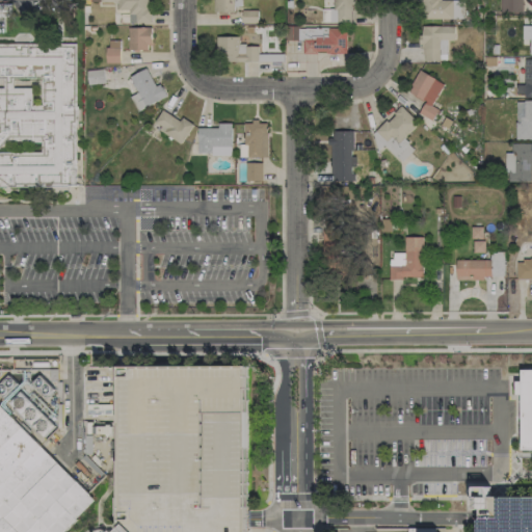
[(147,0),(100,0),(100,2),(116,2),(116,9),(129,9),(129,24),(152,23),(151,8),(147,8),(147,0)]
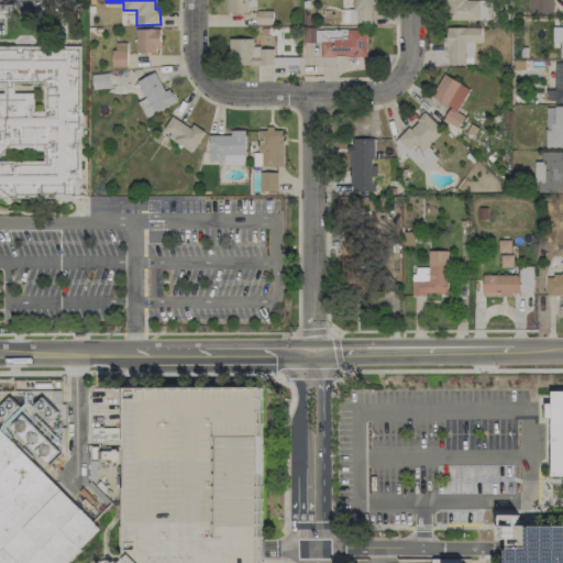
[(250,0),(225,0),(225,13),(251,13),(250,0)]
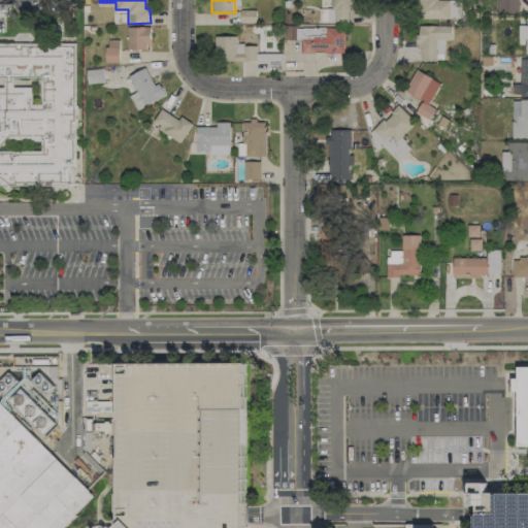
[(330,0),(330,10),(320,10),(320,22),(351,22),(351,0),(330,0)]
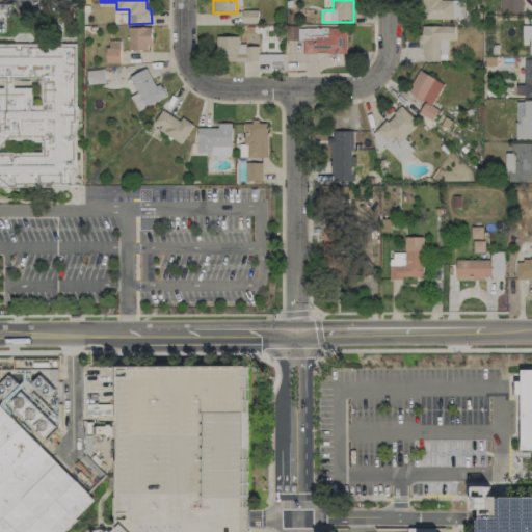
[(420,0),(420,18),(462,19),(462,0),(420,0)]
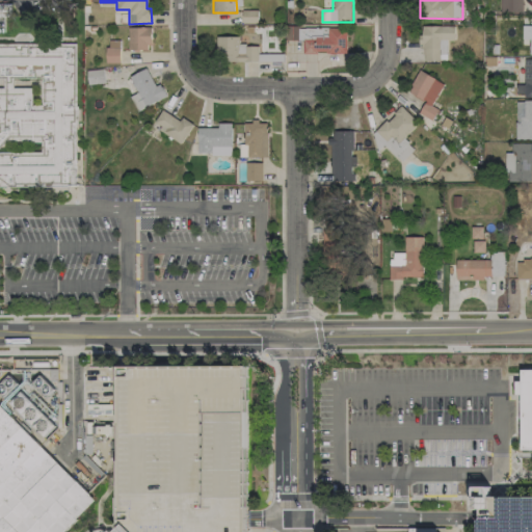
[(522,0),(500,0),(501,12),(523,12),(522,0)]
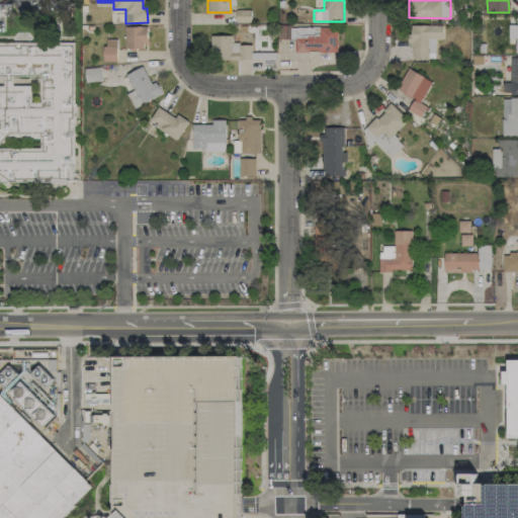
[(10,3),(0,3),(0,16),(11,16),(10,3)]
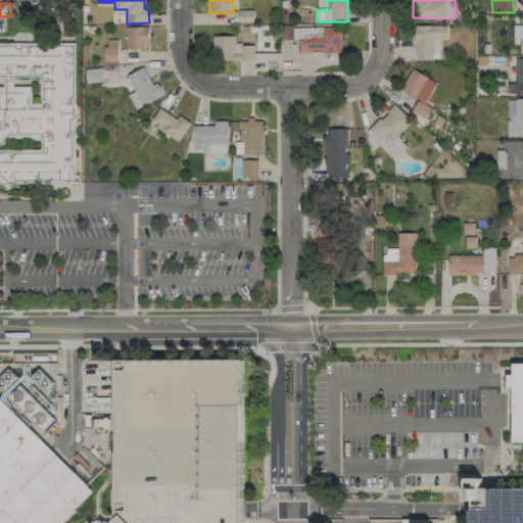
[(522,25),(513,26),(513,39),(520,38),(520,54),(522,53),(522,25)]
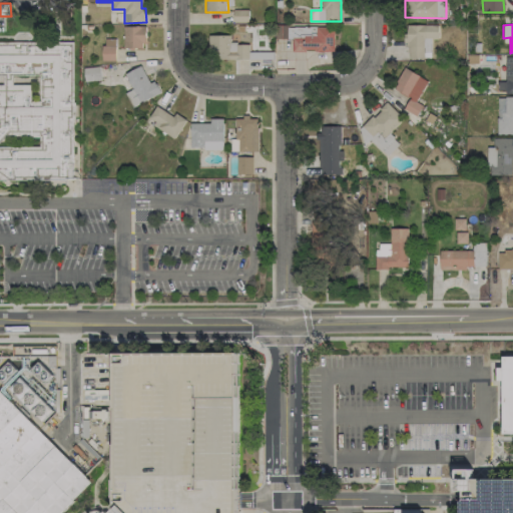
[(438,25),(405,25),(405,45),(409,45),(409,59),(431,58),(431,39),(438,39),(438,25)]
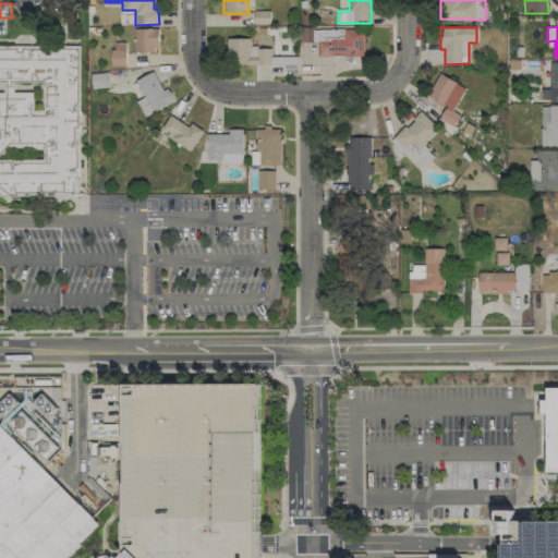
[(158,52),(158,28),(134,28),(135,52),(158,52)]
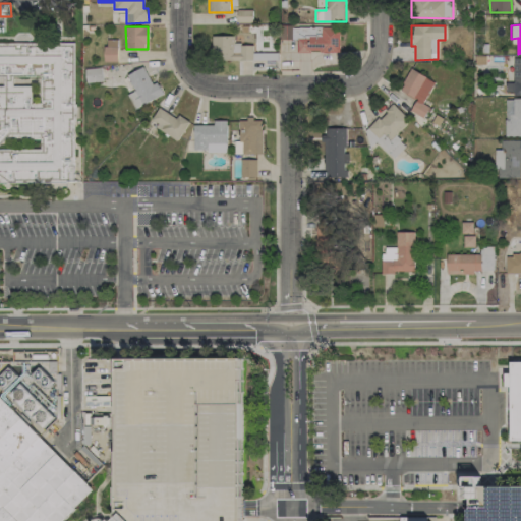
[(339,27),(321,27),(321,37),(296,37),(297,53),(340,52),(339,27)]
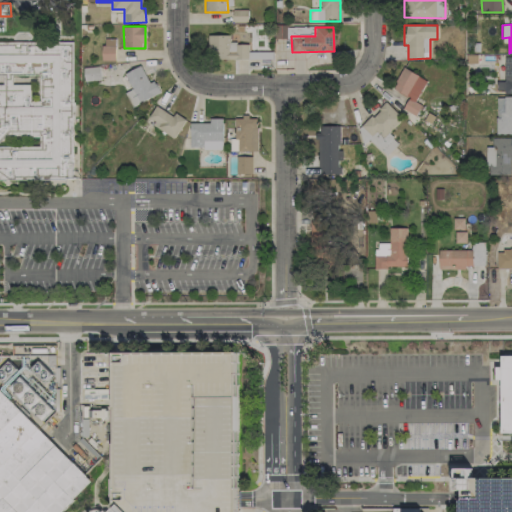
[(230,35),(208,35),(208,59),(248,59),(248,43),(230,44),(230,35)]
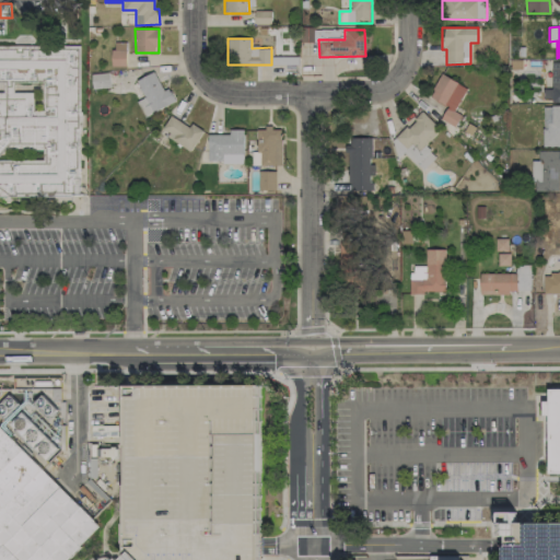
[(113,66),(126,66),(126,43),(113,43),(113,66)]
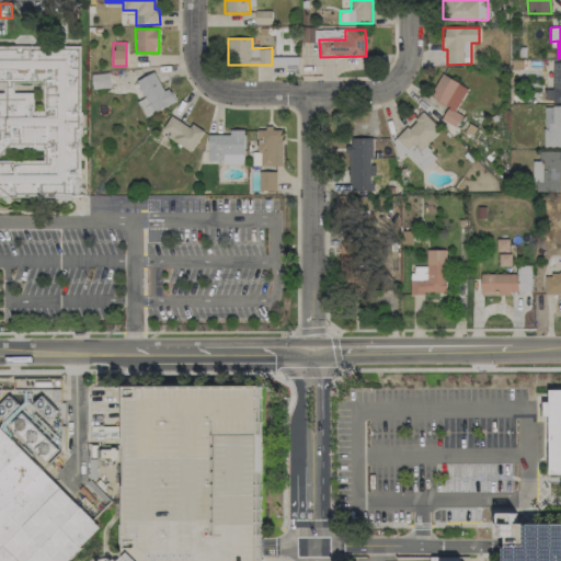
[(0,196),(76,196),(80,44),(0,44),(0,80),(3,80),(3,92),(0,92),(0,196)]
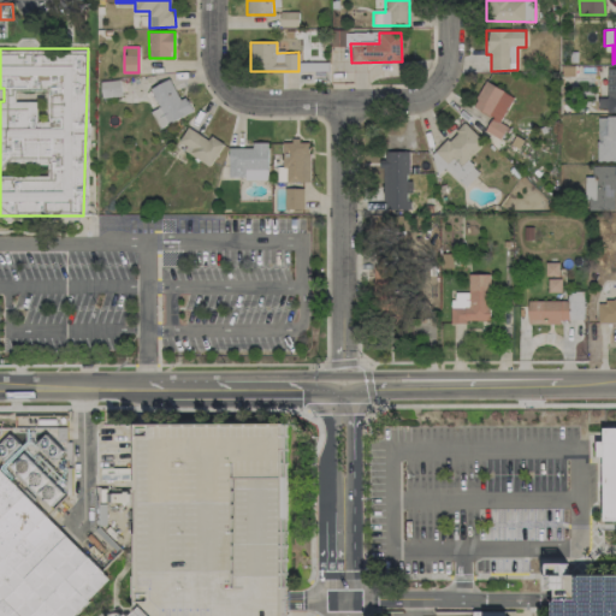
[(615,111),(615,67),(606,67),(606,98),(598,98),(597,111),(615,111)]
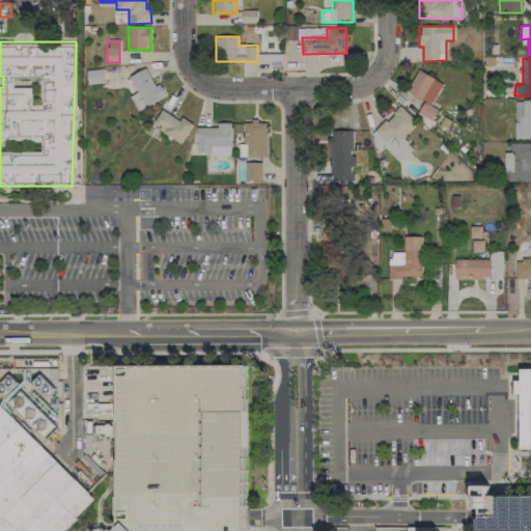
[(129,77),(137,92),(130,96),(138,111),(167,95),(161,83),(156,86),(145,67),(129,77)]
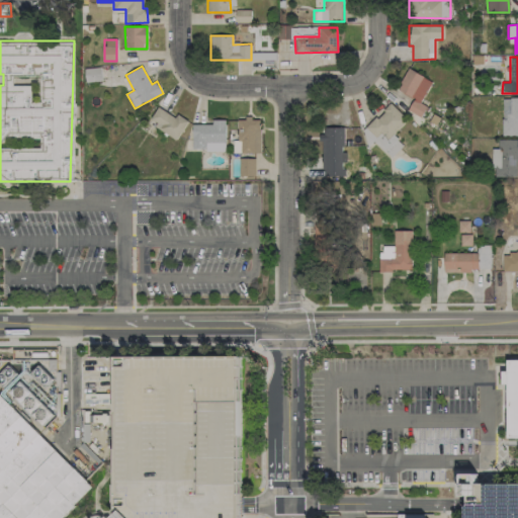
[(100,81),(99,67),(85,69),(86,81),(100,81)]
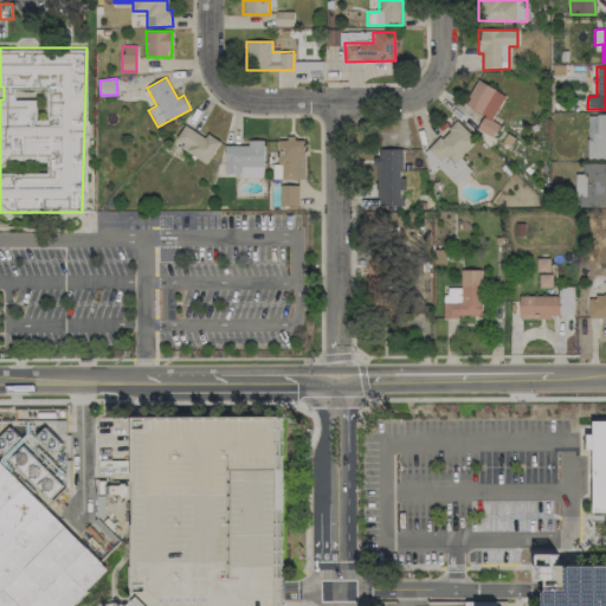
[(477,129),(492,136),(498,124),(492,121),(505,95),(477,79),(464,104),(484,115),(477,129)]
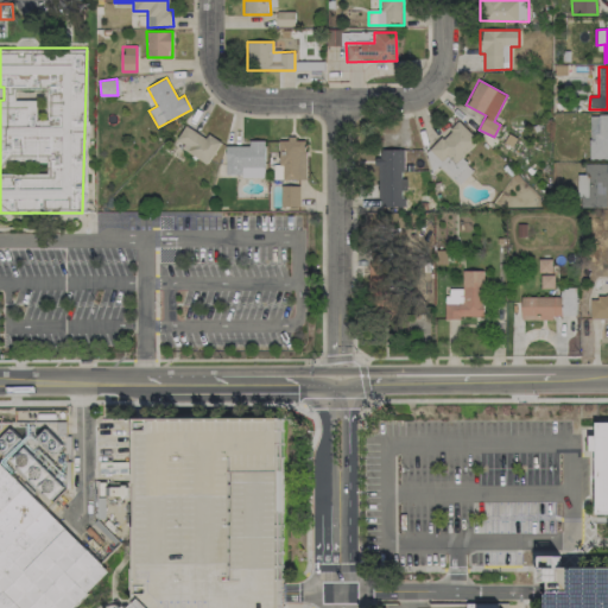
[(607,114),(589,115),(590,159),(607,158),(607,114)]
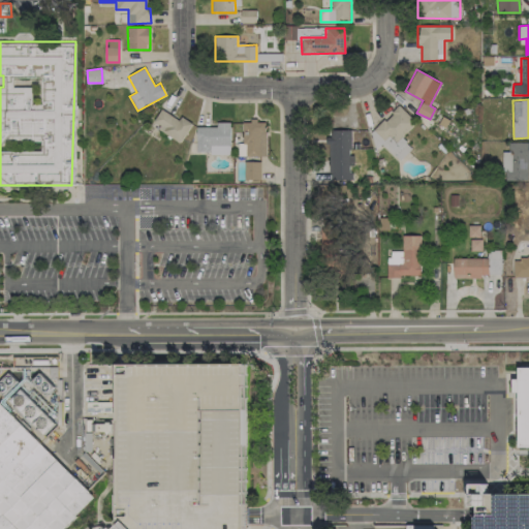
[(415,122),(399,105),(369,136),(379,147),(382,144),(399,161),(412,148),(401,137),(415,122)]
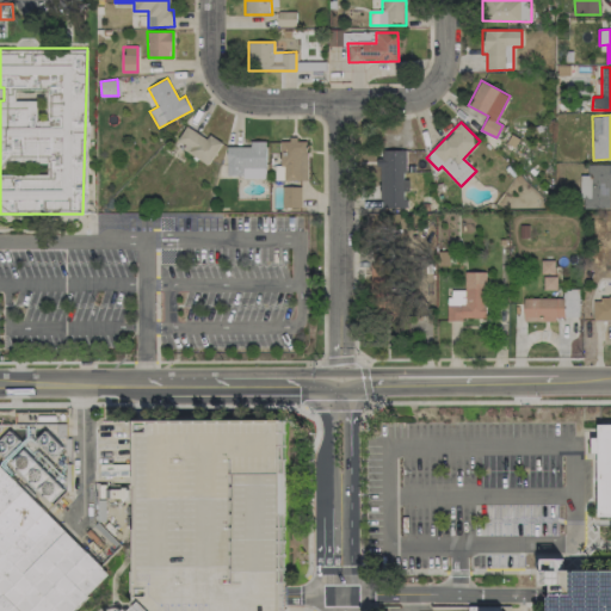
[(176,143),(209,164),(222,143),(209,135),(207,137),(186,125),(176,143)]
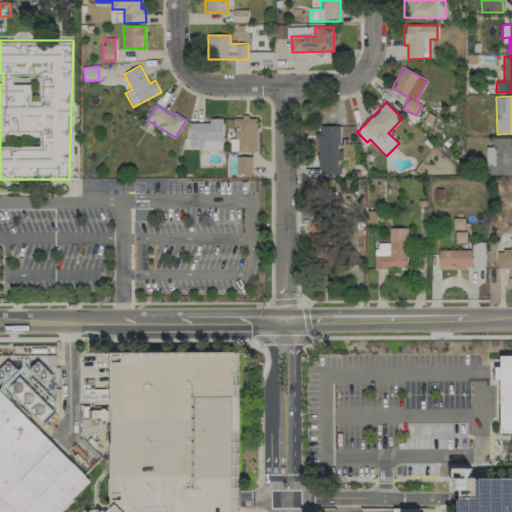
[(236,117),(236,151),(258,151),(257,117),(236,117)]
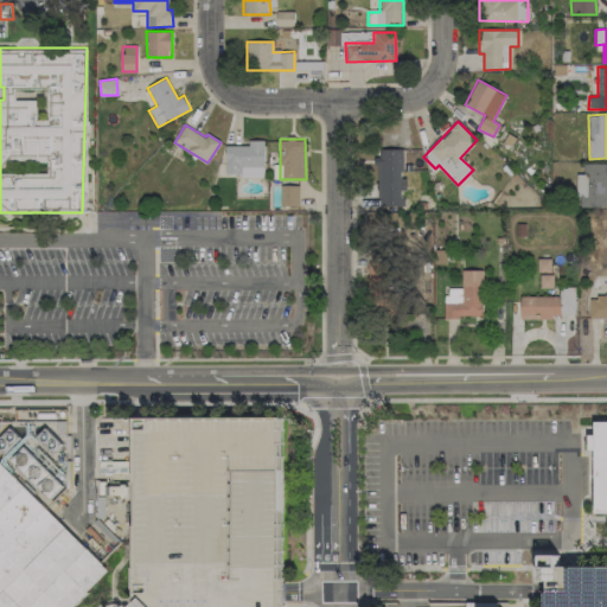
[(225,146),(225,177),(264,176),(264,140),(249,140),(249,145),(225,146)]
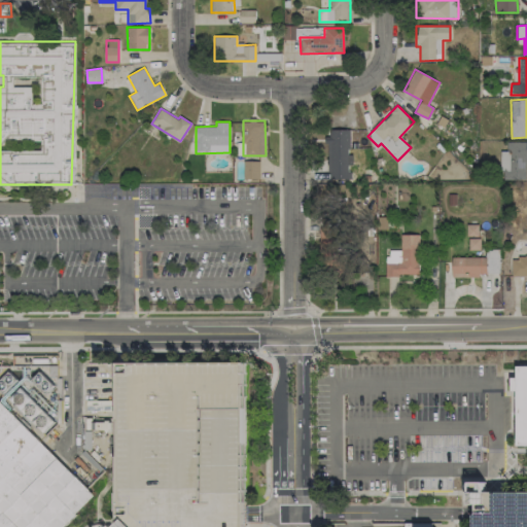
[(350,130),(327,130),(327,179),(350,179),(350,130)]
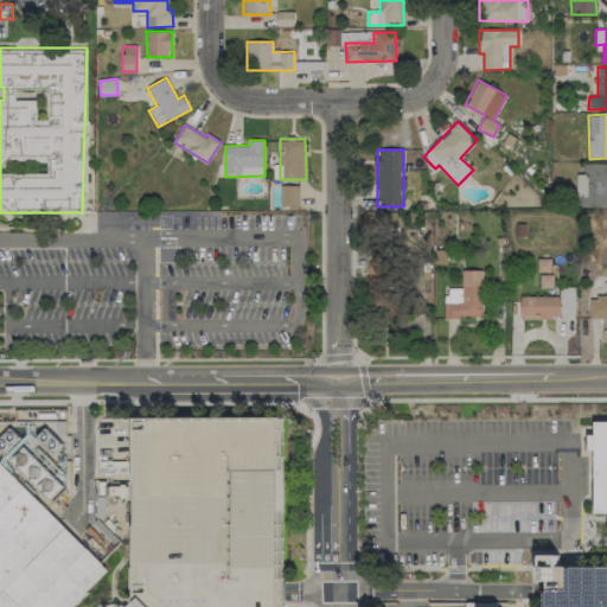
[(577,208),(606,208),(606,183),(606,164),(583,164),(583,174),(577,174),(577,208)]
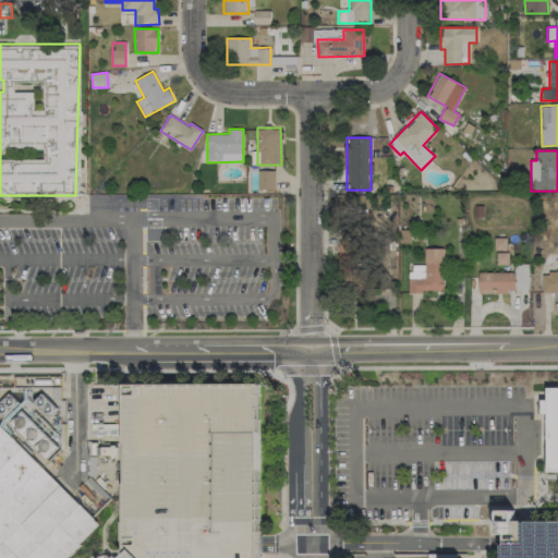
[(257,189),(275,190),(275,170),(258,170),(257,189)]
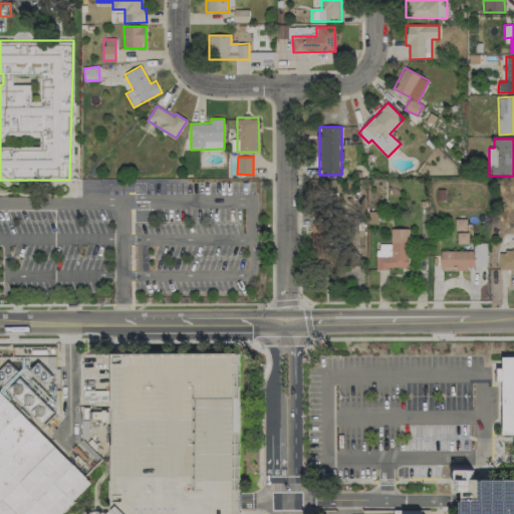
[(376,268),(409,268),(409,228),(391,229),(391,244),(376,244),(376,268)]
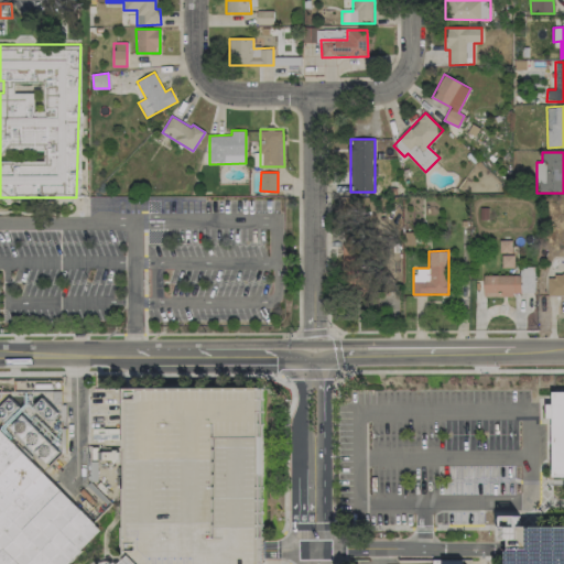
[(563,274),(548,275),(548,295),(563,294),(563,274)]
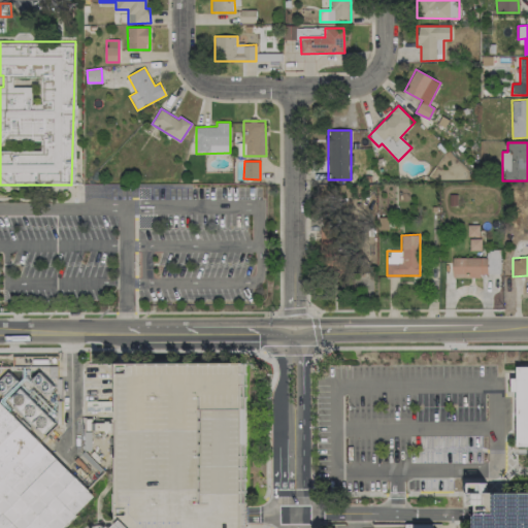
[(245,527),(119,527),(118,527),(120,363),(245,364),(245,527)]
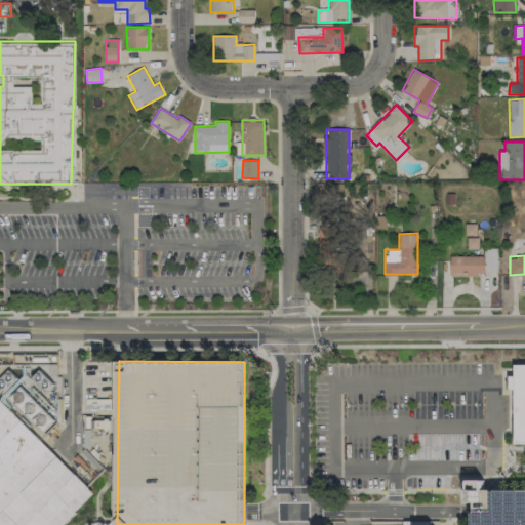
[(524,364),(514,365),(514,443),(524,443),(524,364)]
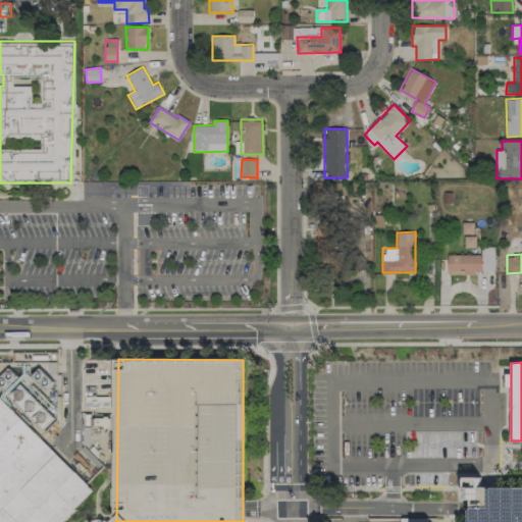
[(44,389),(51,384),(39,369),(32,374),(44,389)]
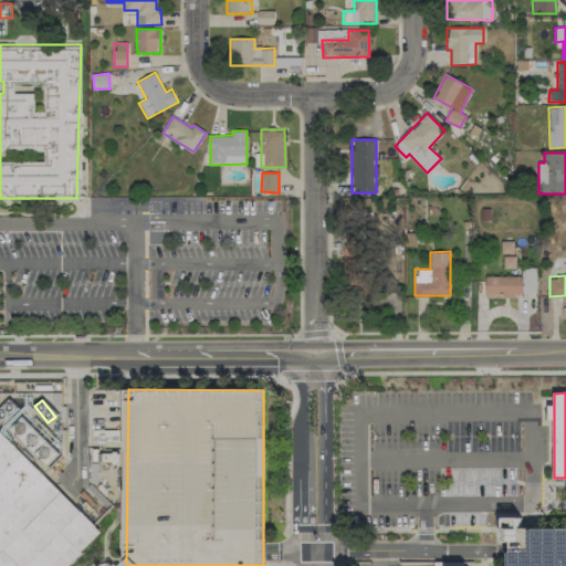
[(0,565),(0,429),(101,531),(65,565),(0,565)]
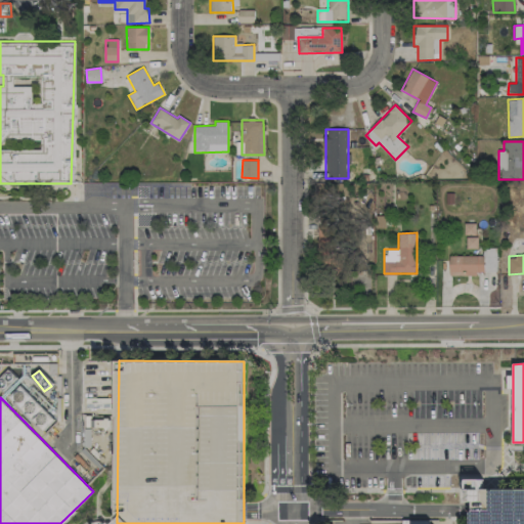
[(523,523),(473,523),(473,491),(523,489),(523,523)]
